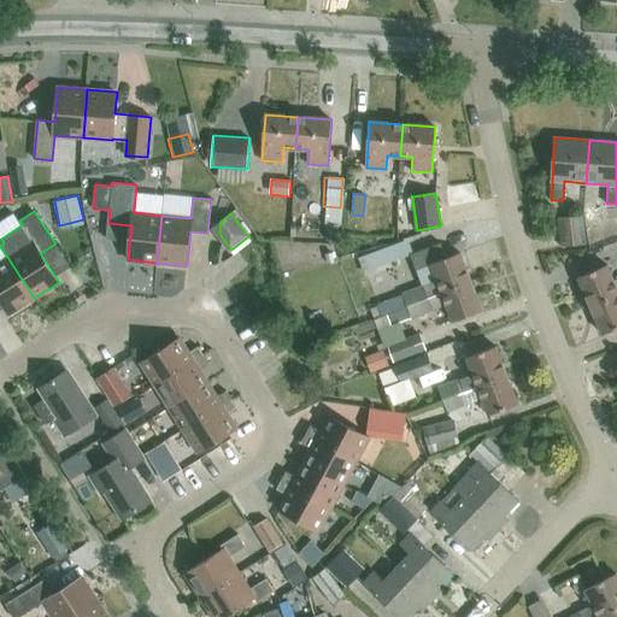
[(560,247),(585,244),(581,215),(557,218),(560,247)]
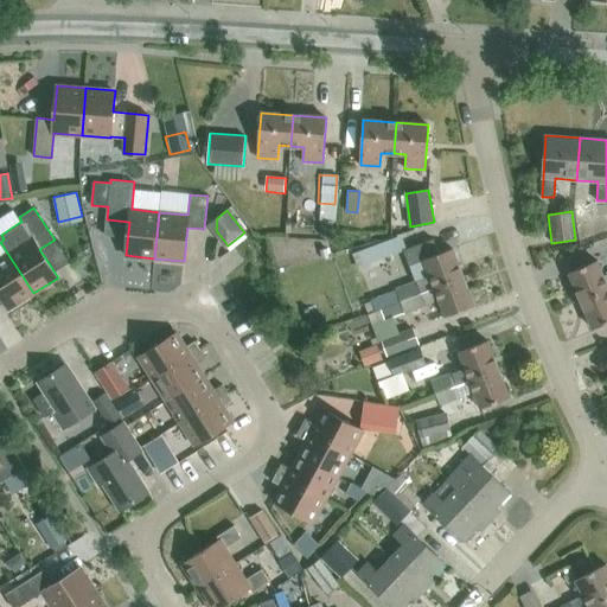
[(296,217),(295,236),(313,238),(315,219),(296,217)]
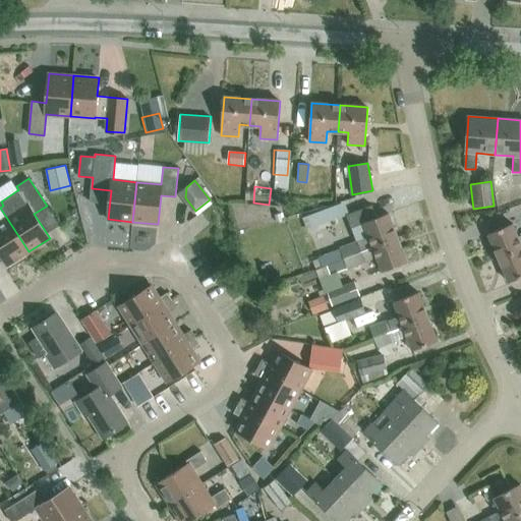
[(310,228),(351,213),(346,199),(305,215),(310,228)]
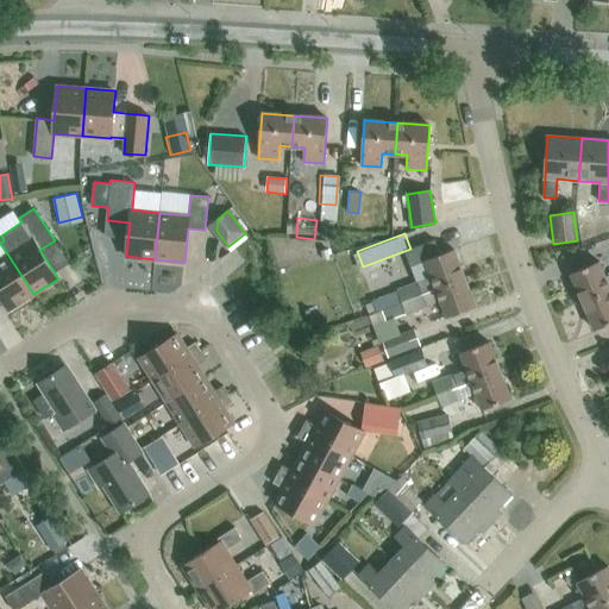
[(394,305),(465,277),(454,249),(440,255),(435,239),(405,251),(410,267),(426,261),(432,277),(397,290),(397,292),(390,295),(394,305)]
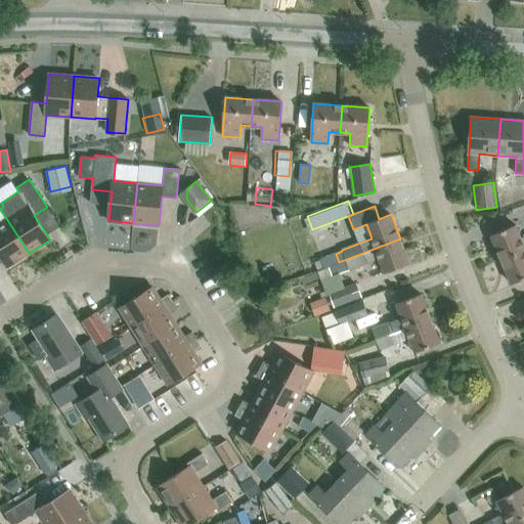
[(0,254),(7,266),(29,253),(0,209),(0,254)]
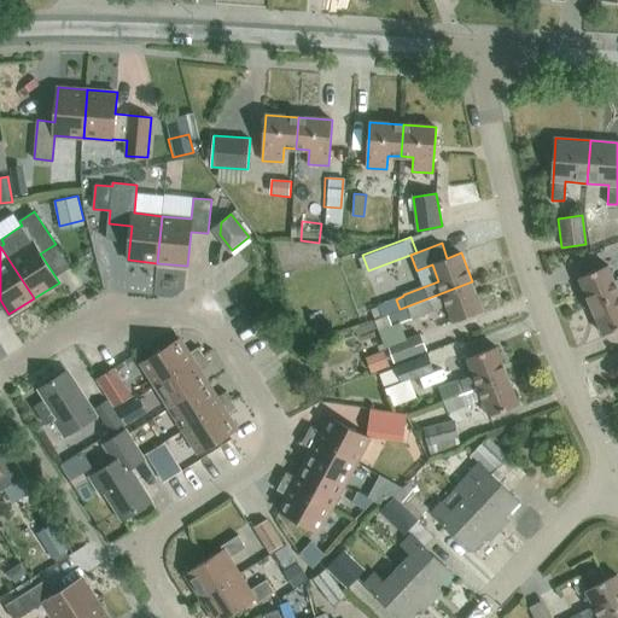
[(592,305),(617,293),(617,280),(616,281),(608,266),(579,278),(592,305)]
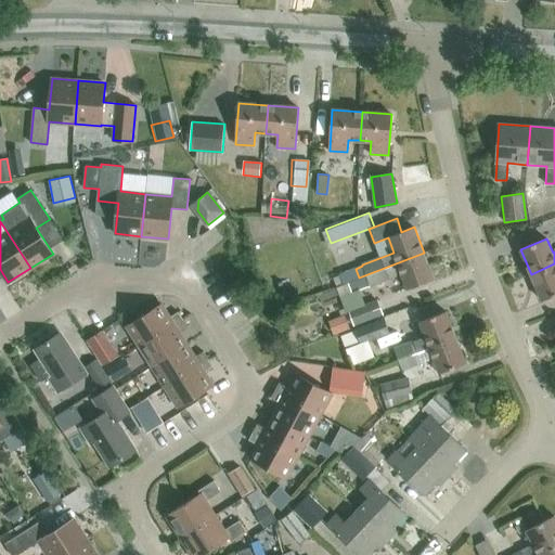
[(434,279),(424,253),(359,278),(359,279),(348,283),(352,294),(401,274),(408,289),(434,279)]
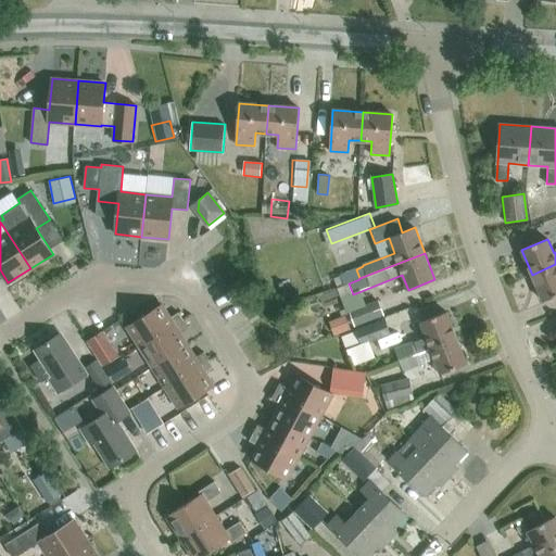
[(555,264),(532,275),(543,301),(555,294),(555,264)]
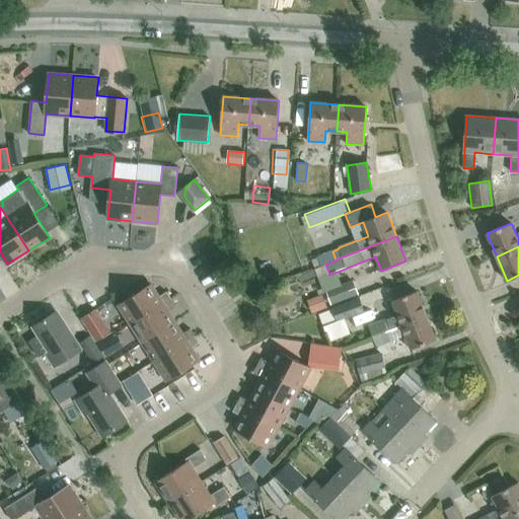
[(331,304),(358,294),(353,281),(326,291),(331,304)]
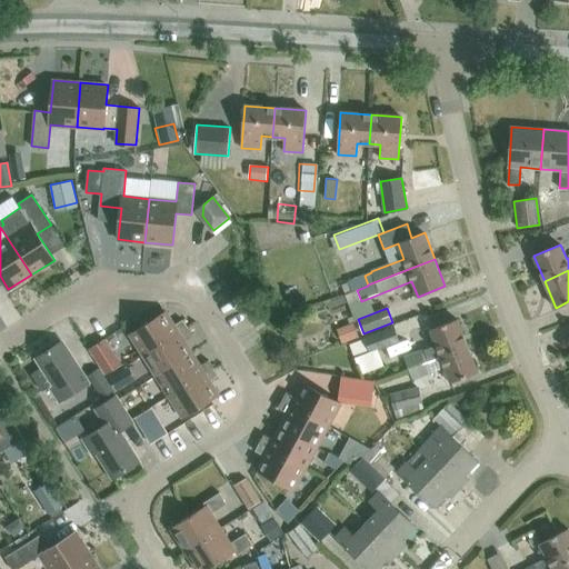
[(143,355),(188,327),(182,319),(173,325),(165,312),(130,333),(143,355)]
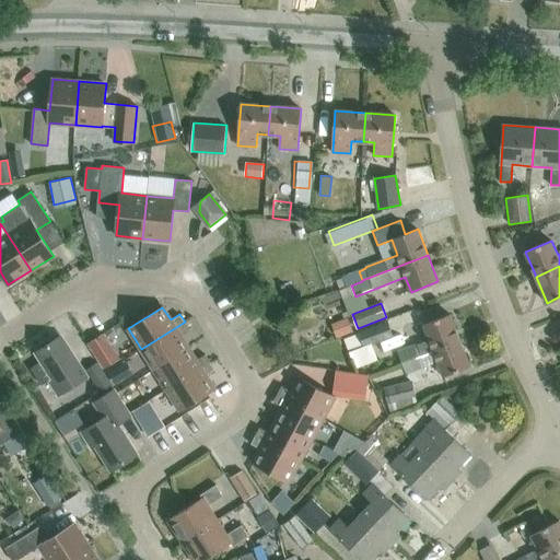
[(397,351),(401,362),(461,340),(450,314),(423,324),(429,339),(397,351)]
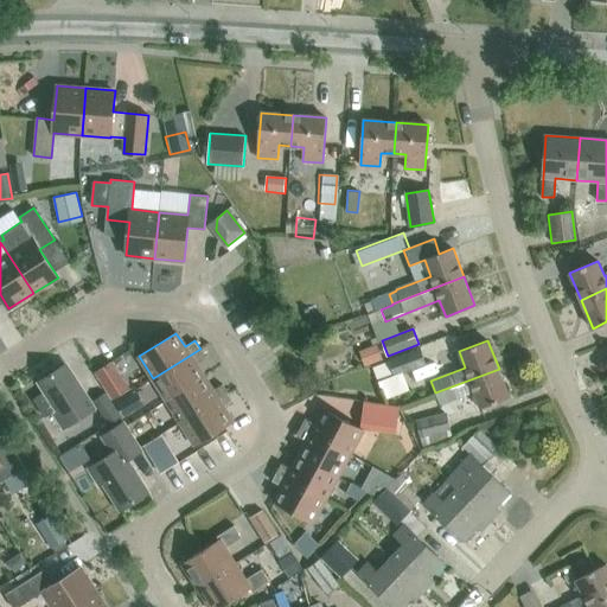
[(377,344),(359,351),(365,366),(383,360),(377,344)]
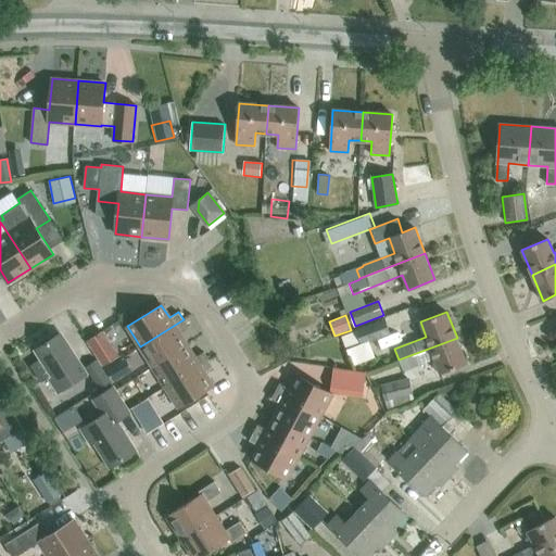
[(188,327),(184,319),(140,346),(153,366),(186,345),(178,332),(188,327)]
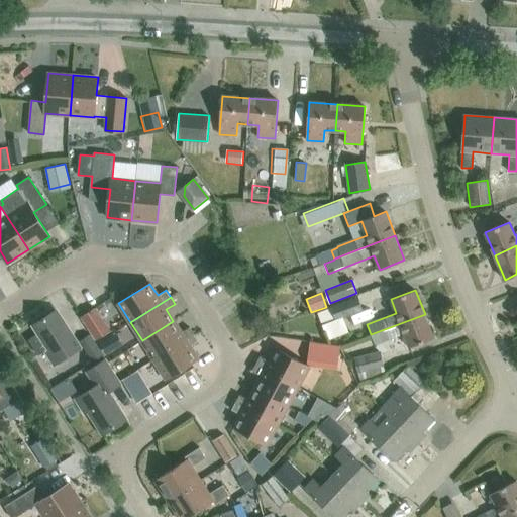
[(322,325),(363,309),(358,298),(317,314),(322,325)]
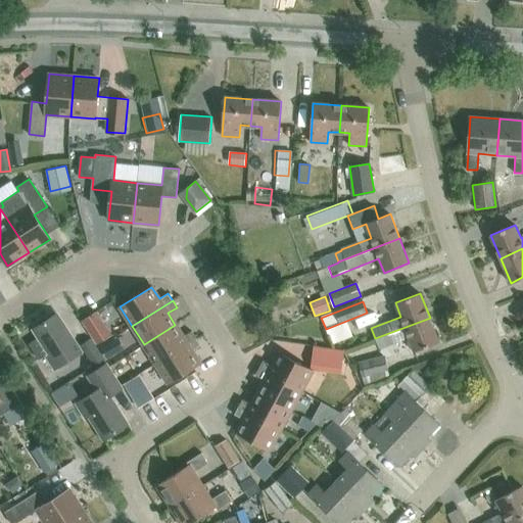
[(56,313),(34,328),(39,336),(29,342),(38,358),(45,353),(53,368),(81,351),(56,313)]
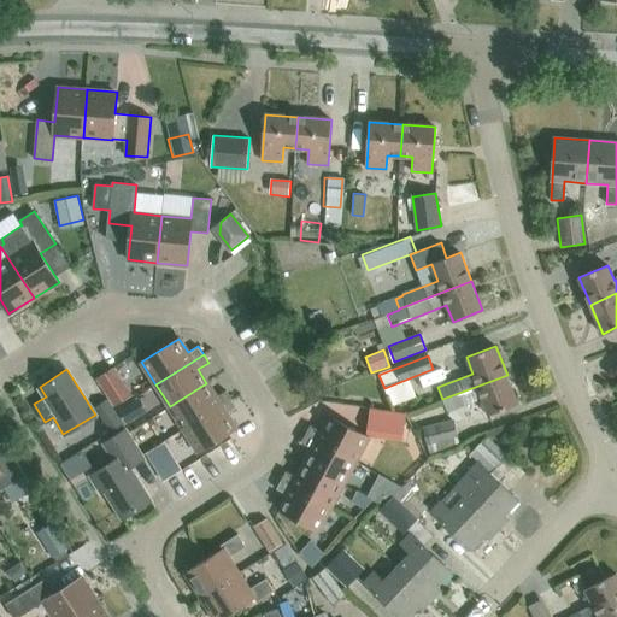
[(518,404),(507,375),(442,399),(447,411),(482,398),(488,415),(518,404)]
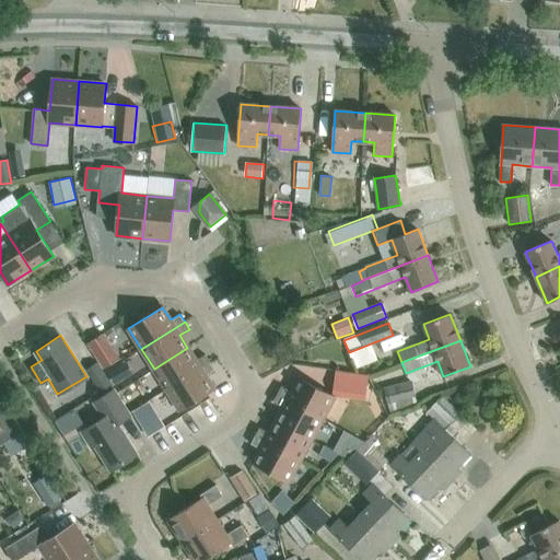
[(119,361),(114,352),(113,353),(105,342),(91,352),(98,363),(104,371),(119,361)]
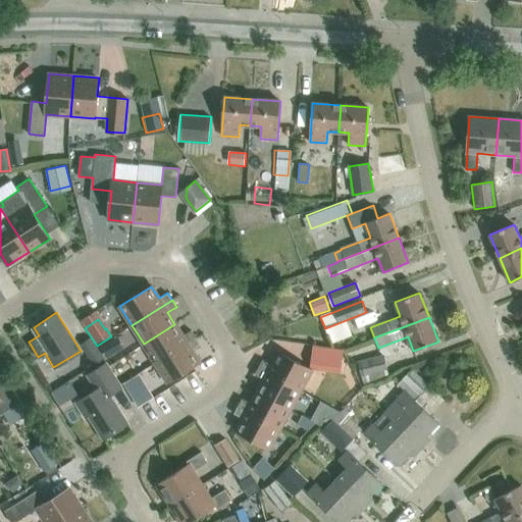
[(155,362),(196,336),(191,329),(183,335),(174,324),(144,344),(155,362)]
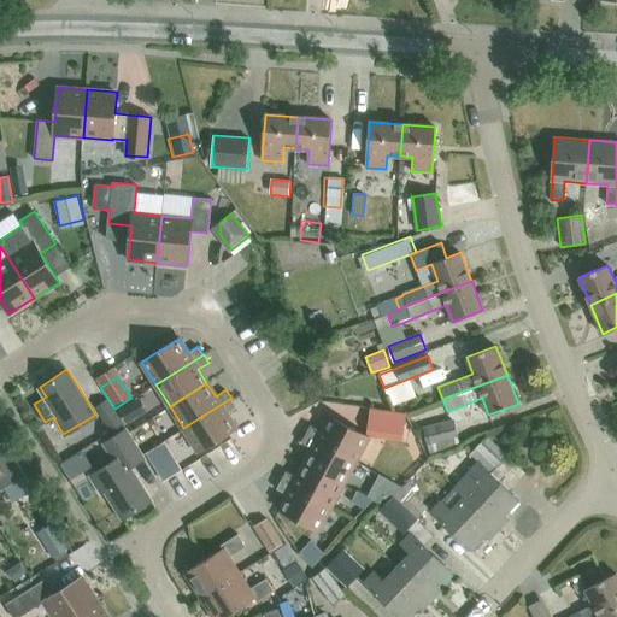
[(111,430),(123,423),(116,412),(106,398),(94,406),(111,430)]
